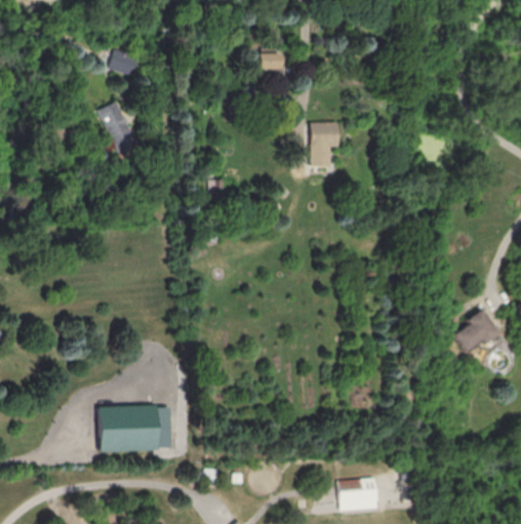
[(129,61),(130,54),(115,49),(109,68),(132,76),(137,63),(129,61)]
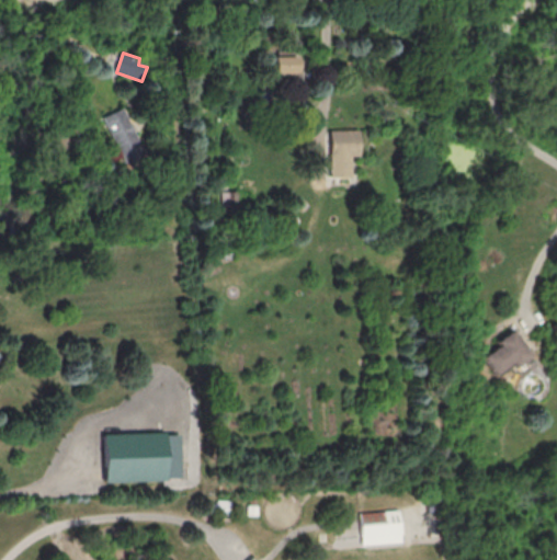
[(300,79),(300,57),(276,57),(276,80),(300,79)]
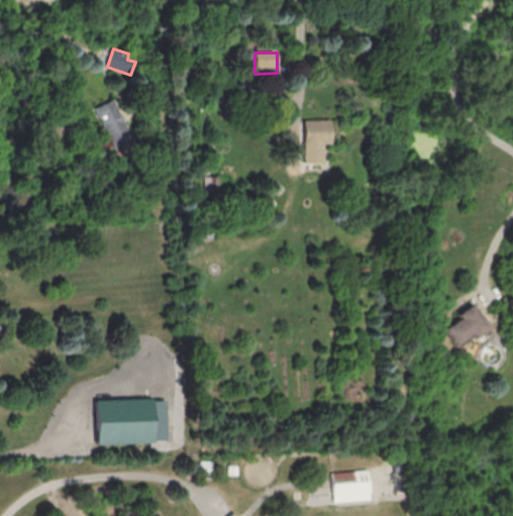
[(98,107),(118,151),(136,142),(116,99),(98,107)]
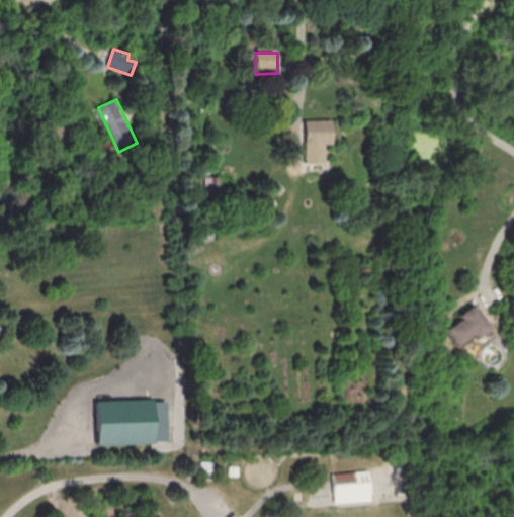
[(307,164),(326,164),(326,145),(334,145),(333,120),(307,120),(307,164)]
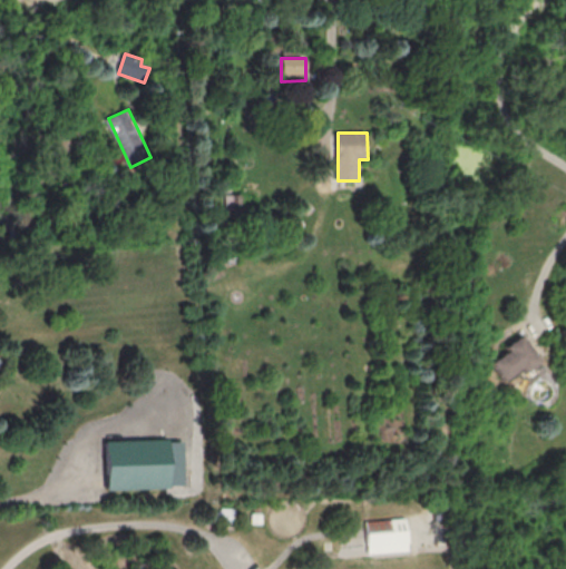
[(489,362),(505,381),(519,370),(524,374),(540,361),(523,336),(489,362)]
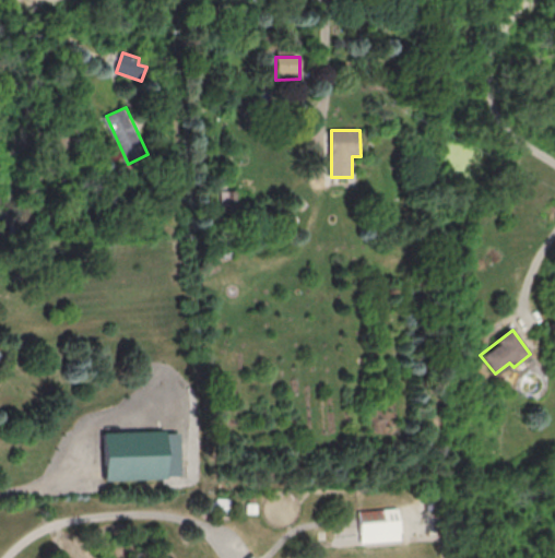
[(106,481),(185,478),(182,430),(105,432),(106,481)]
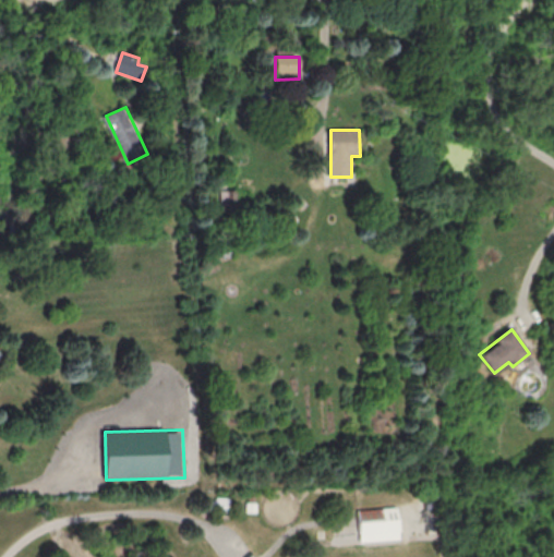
[(361,510),(362,543),(401,541),(400,508),(361,510)]
